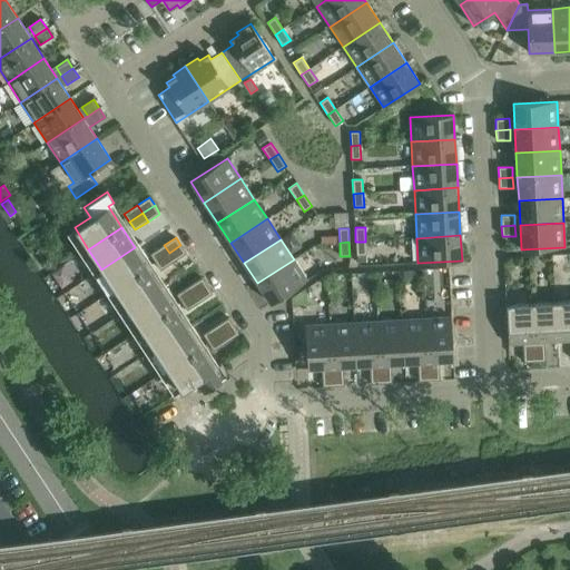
[(365,242),(355,242),(356,256),(366,255),(365,242)]
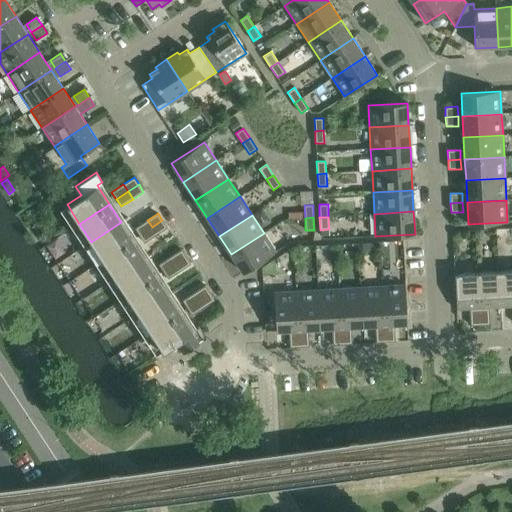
[(135,228),(139,235),(152,227),(147,220),(135,228)]
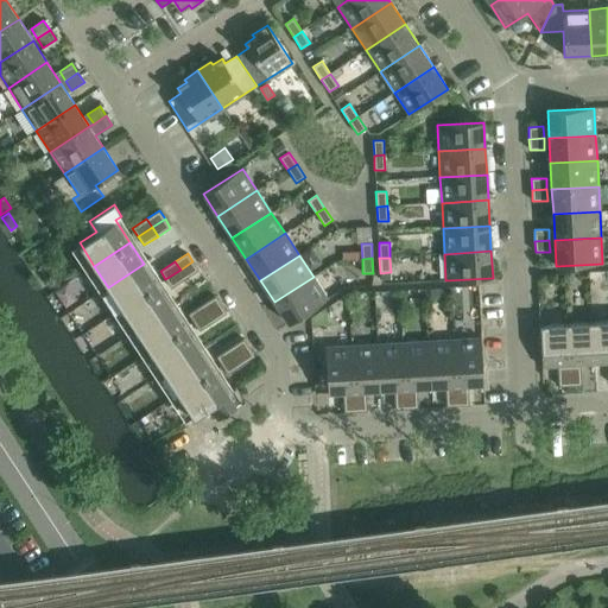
[(192,261),(181,270),(185,279),(198,271),(192,261)]
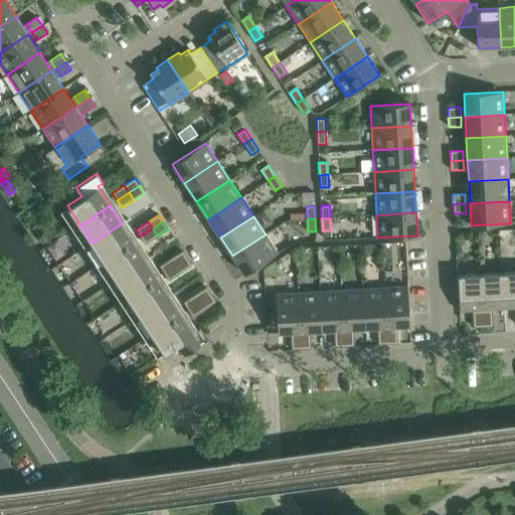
[(122,223),(92,243),(104,262),(134,241),(122,223)]
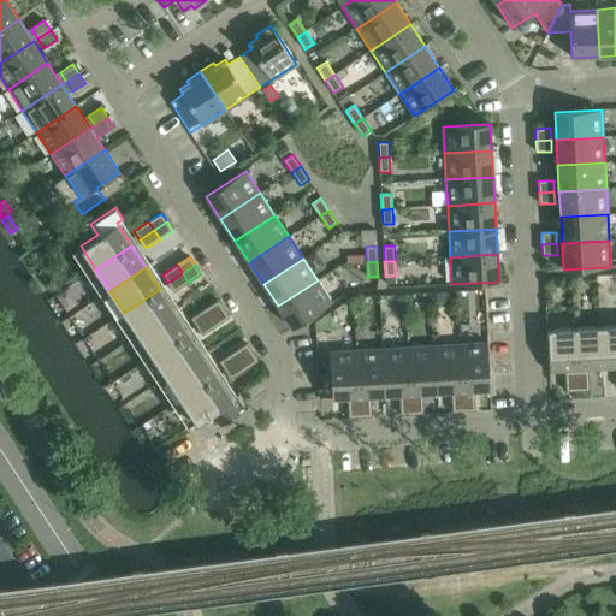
[(183,273),(167,283),(173,292),(188,283),(183,273)]
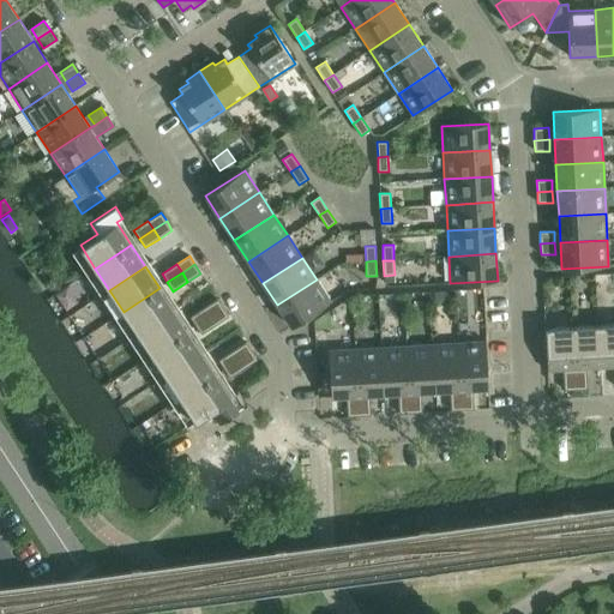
[(317,280),(277,305),(292,327),(331,301),(317,280)]
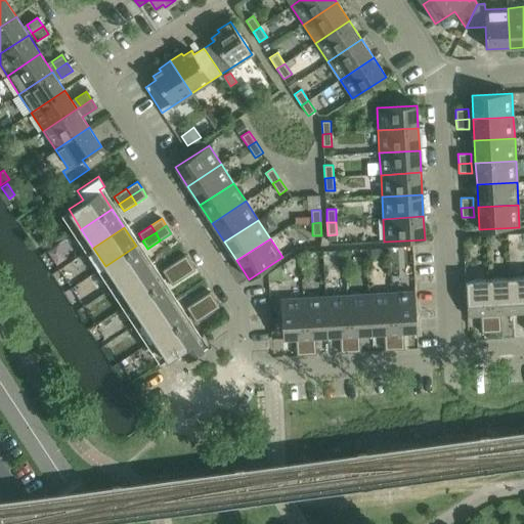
[(136,246),(105,266),(118,285),(148,264),(136,246)]
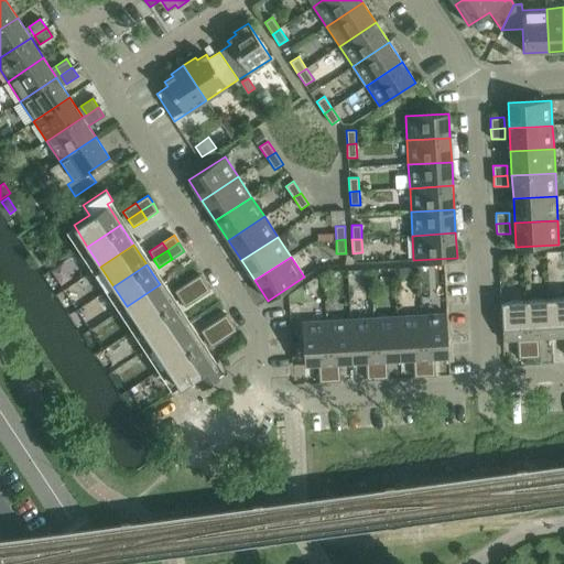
[(199,274),(188,282),(193,291),(205,283),(199,274)]
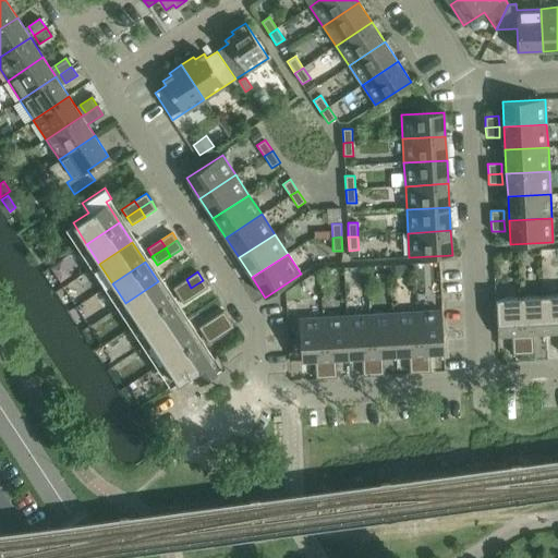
[(173,288),(178,296),(191,288),(186,279),(173,288)]
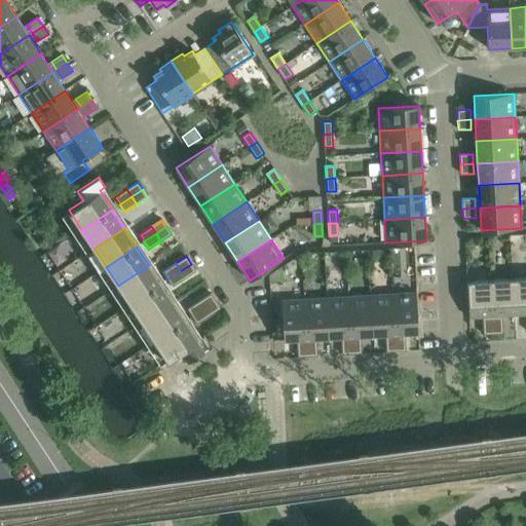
[(191,264),(180,271),(185,278),(196,271),(191,264)]
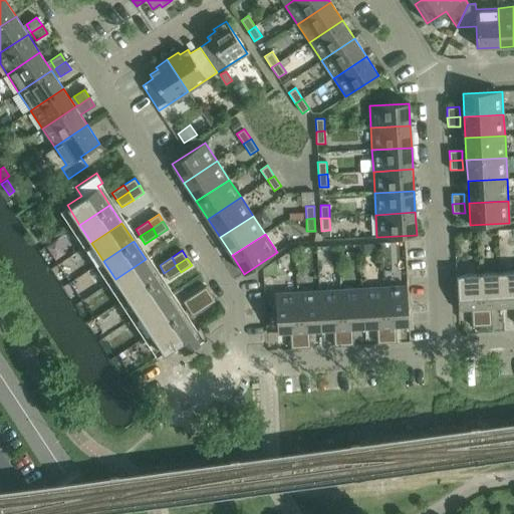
[(146,259),(115,279),(127,297),(158,277),(146,259)]
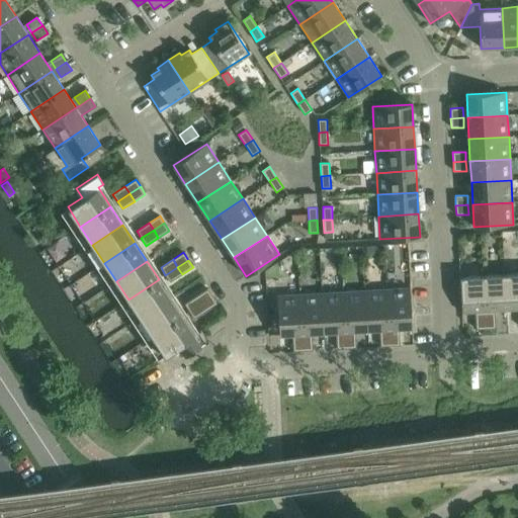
[(177,267),(165,275),(170,282),(182,274),(177,267)]
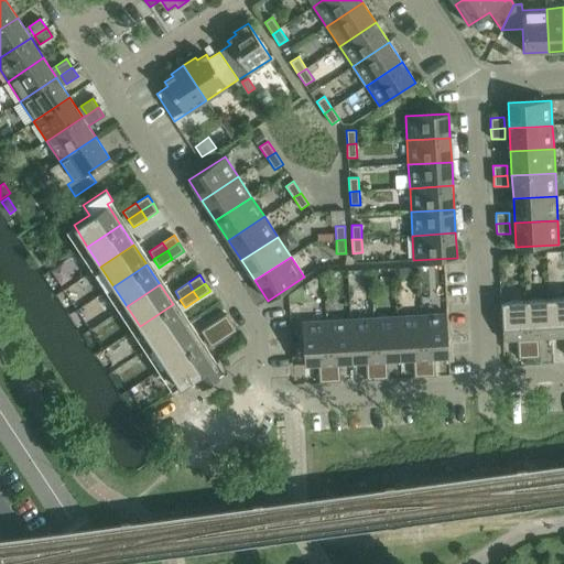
[(563,297),(549,299),(552,338),(563,337),(563,297)]
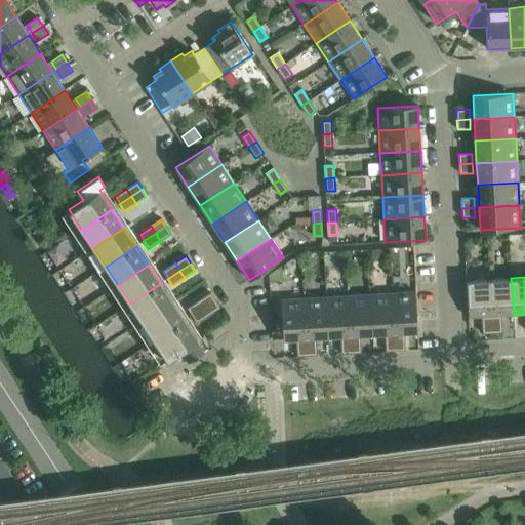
[(489,280),(491,316),(514,315),(511,278),(489,280)]
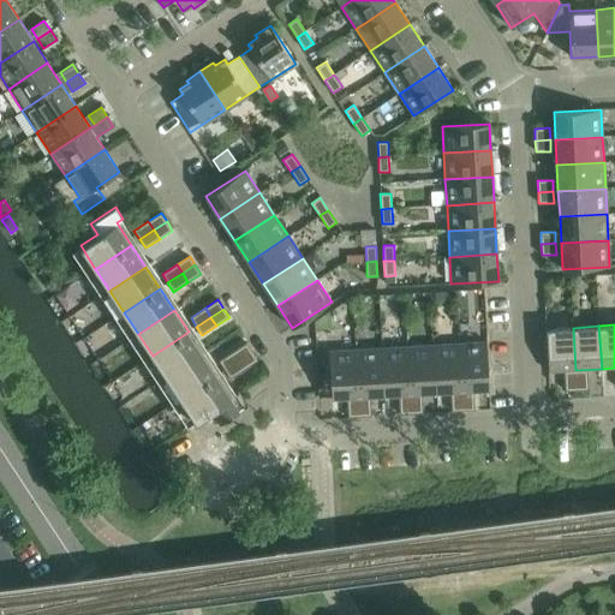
[(575,370),(573,328),(545,329),(548,372),(575,370)]
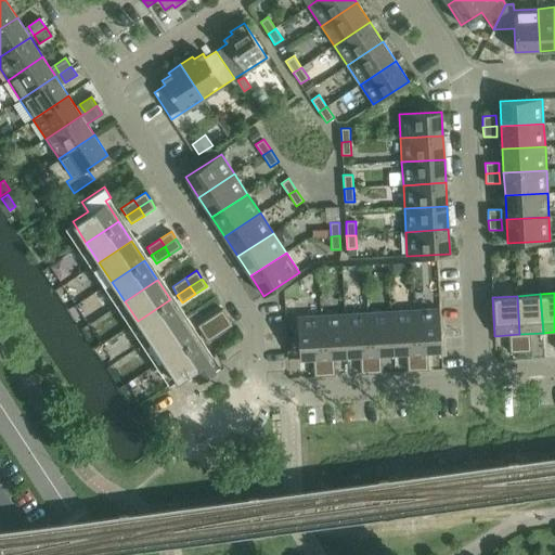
[(170,299),(138,321),(151,340),(183,319),(170,299)]
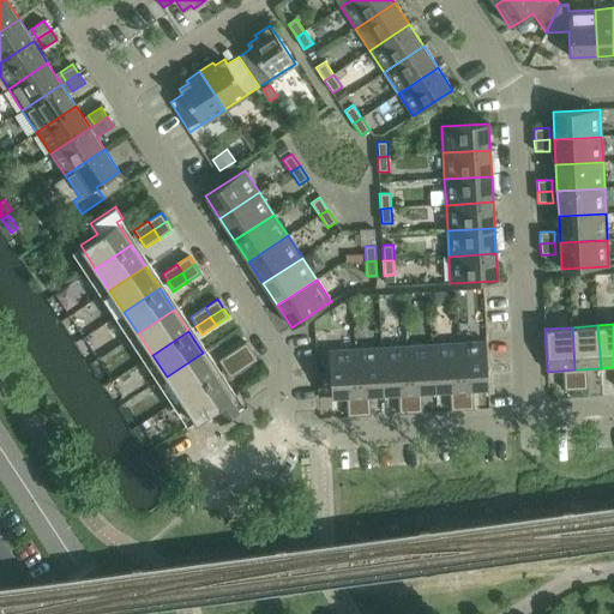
[(486,342),(458,343),(461,390),(488,389),(486,342)]
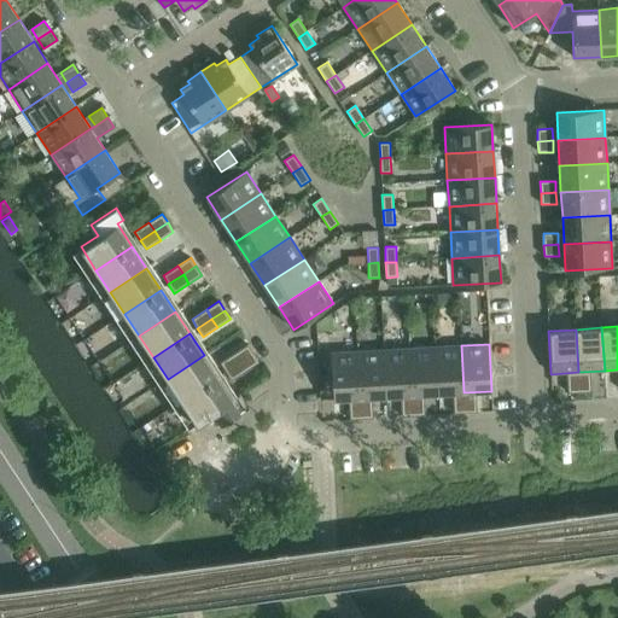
[(248,345),(234,353),(240,362),(254,354),(248,345)]
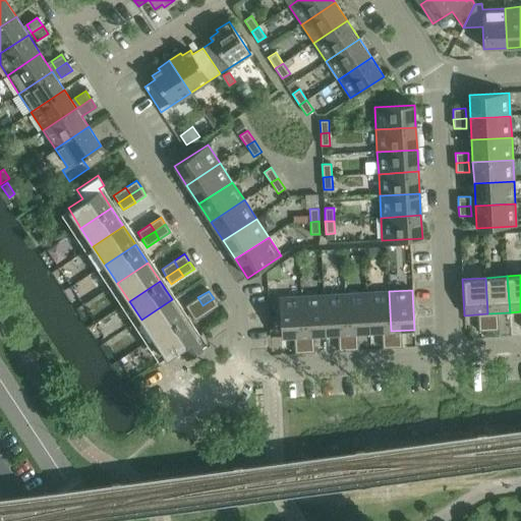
[(389,291),(367,292),(369,332),(391,331),(389,291)]
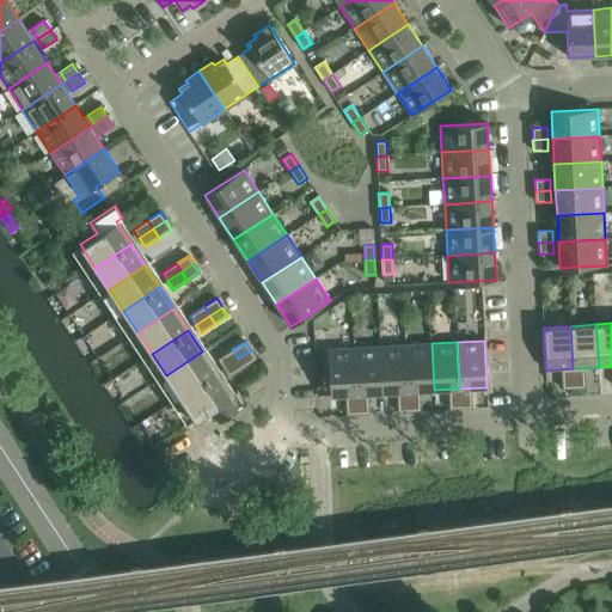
[(432,343),(405,344),(408,391),(434,390),(432,343)]
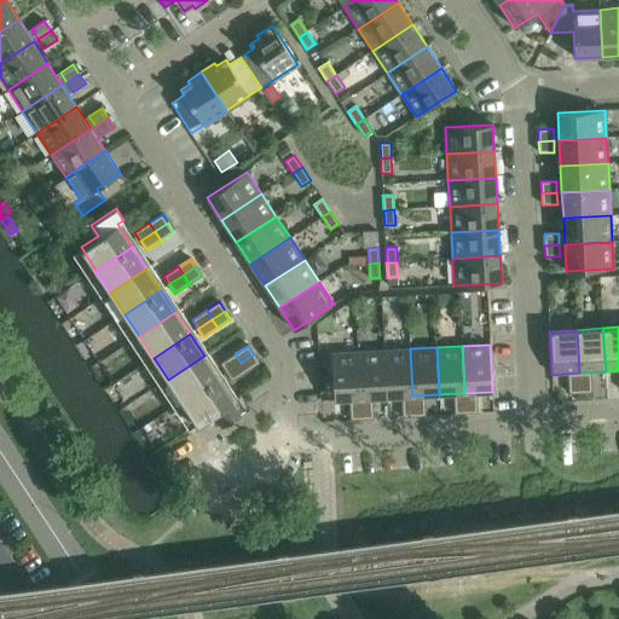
[(410,348),(385,351),(387,398),(412,395),(410,348)]
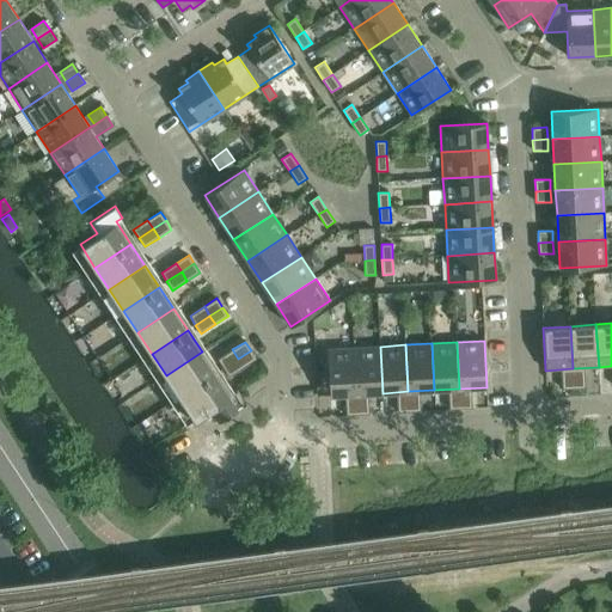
[(380,347),(354,348),(356,395),(383,393),(380,347)]
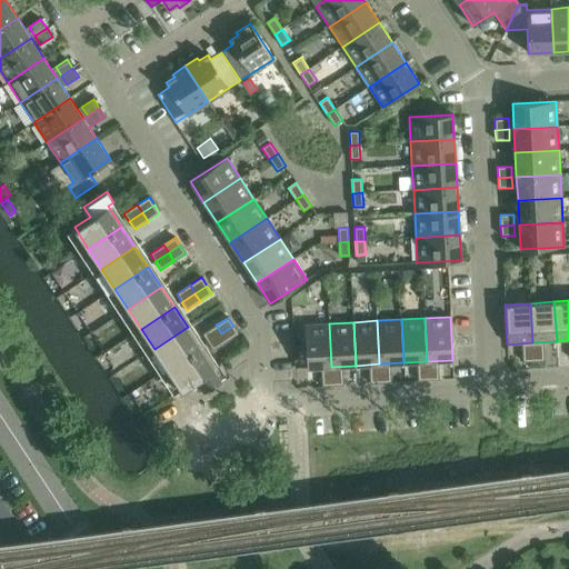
[(331,367),(329,323),(305,325),(307,368),(331,367)]
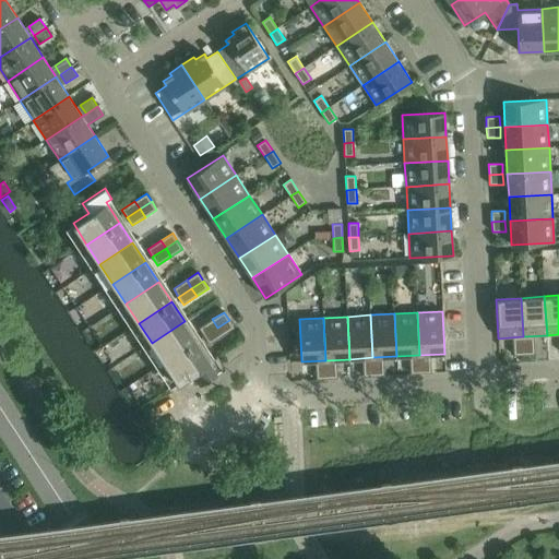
[(199,328),(204,336),(217,328),(212,319),(199,328)]
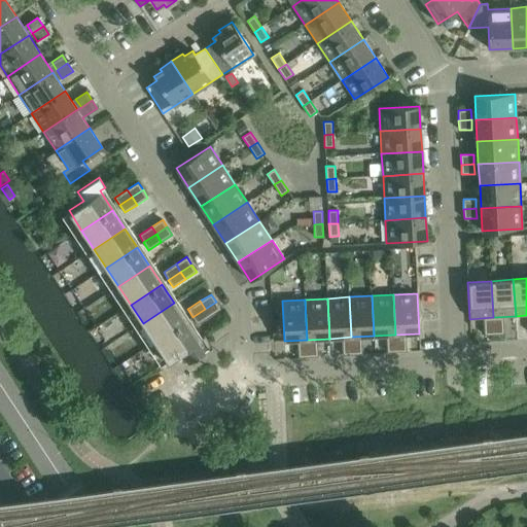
[(216,302),(205,309),(210,316),(220,309),(216,302)]
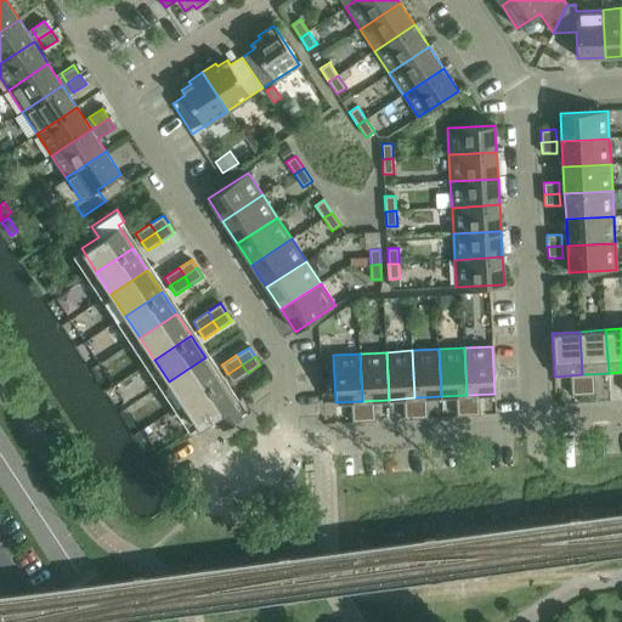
[(205,357),(169,382),(182,403),(219,379),(205,357)]
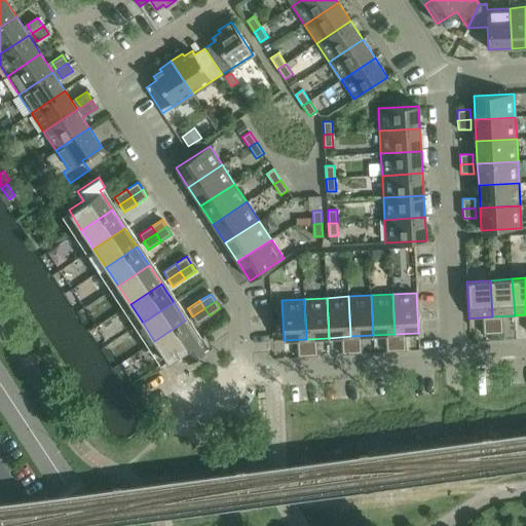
[(204,308),(192,316),(197,324),(210,315),(204,308)]
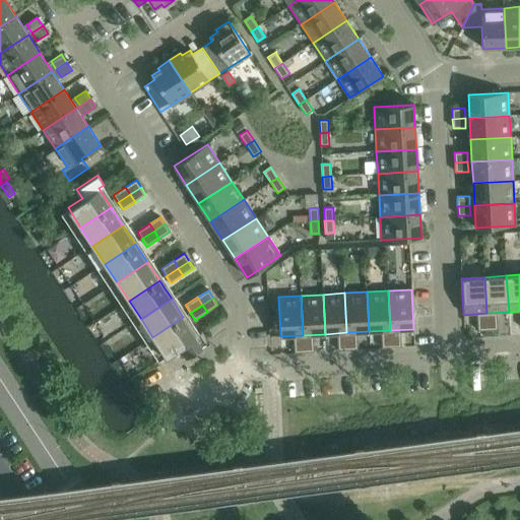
[(183,317),(152,337),(166,356),(180,347),(186,356),(209,341),(201,330),(195,334),(183,317)]
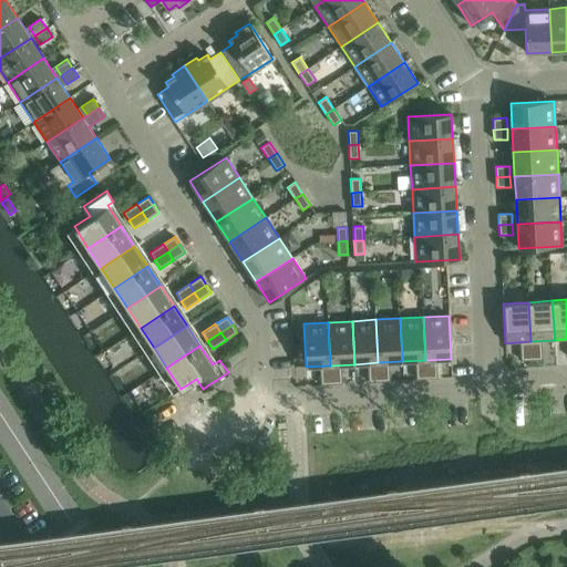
[(542,346),(531,347),(532,360),(543,359),(542,346)]
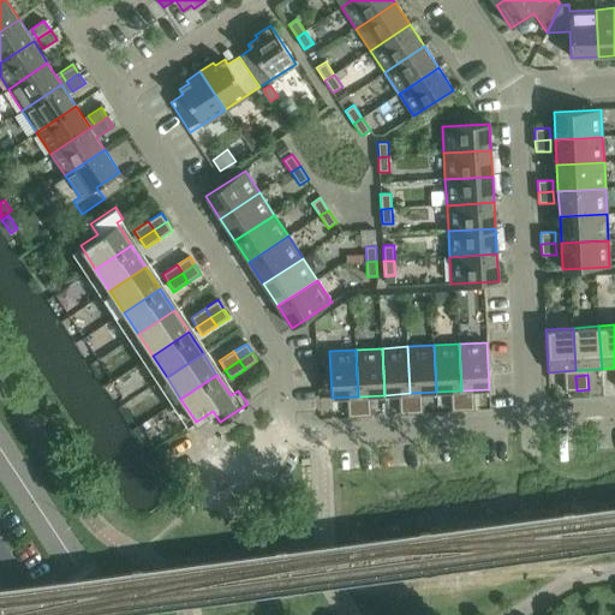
[(575,376),(565,376),(565,392),(577,390),(575,376)]
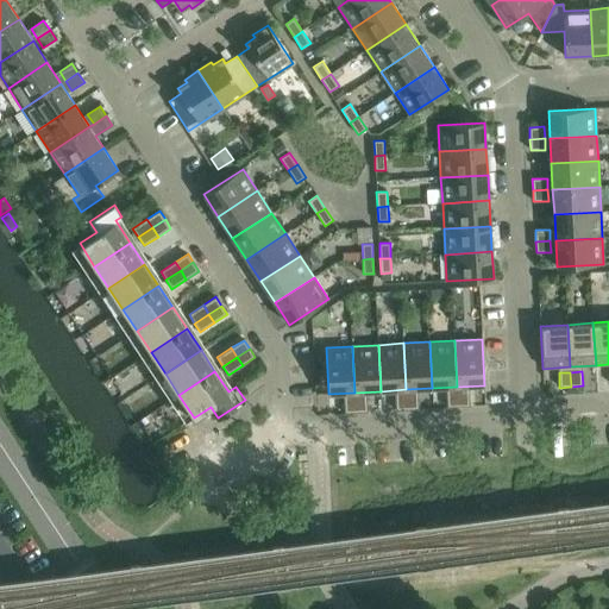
[(458,391),(446,393),(447,407),(458,407),(458,391)]
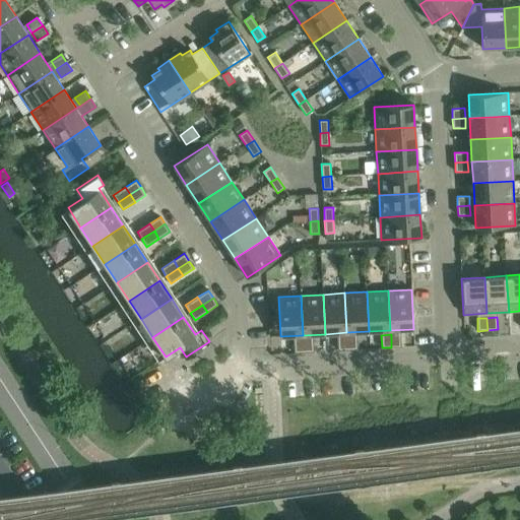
[(400,334),(391,334),(391,347),(401,346),(400,334)]
